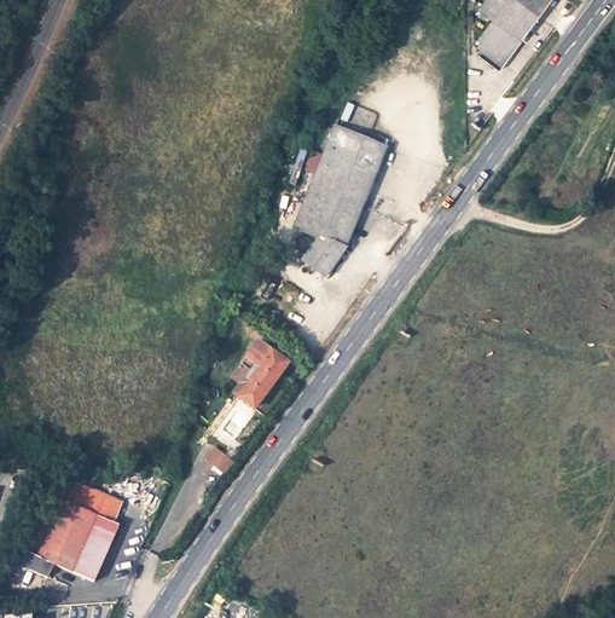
[(551,0),(488,0),(482,10),(495,19),(522,40),(551,0)]
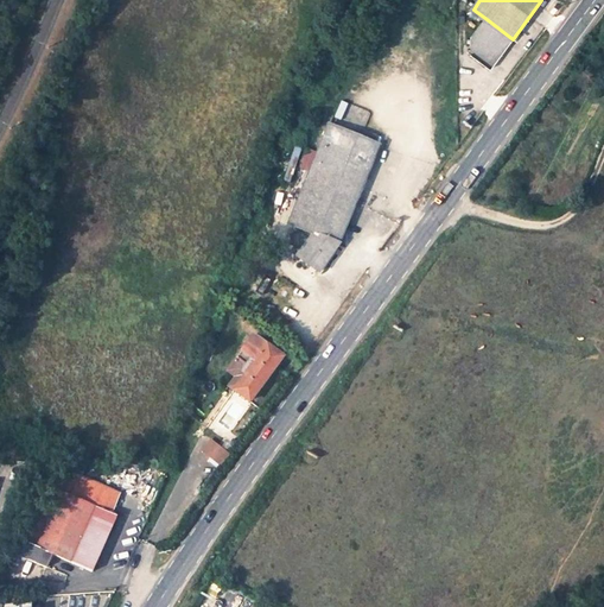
[(487,19),(472,39),(475,57),(491,69),(513,39),(487,19)]
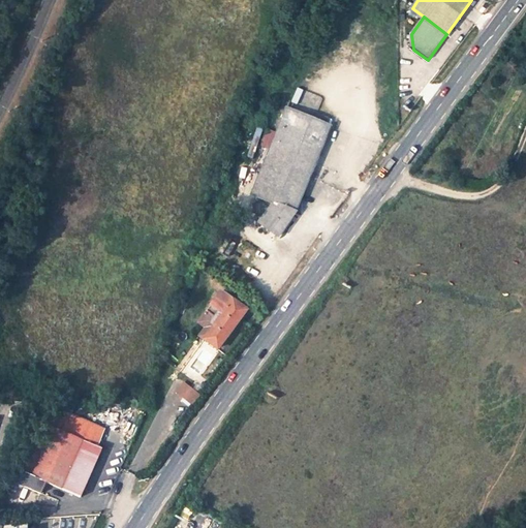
[(275,204),(260,223),(279,237),(298,211),(331,127),(287,110),(278,134),(284,137),(260,197),(275,204)]
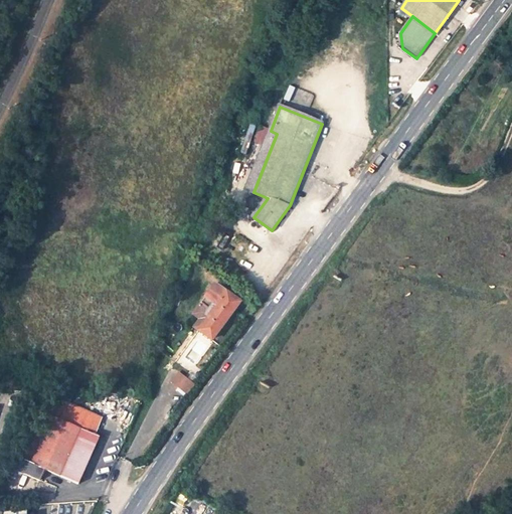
[(323,180),(328,169),(312,162),(307,173),(323,180)]
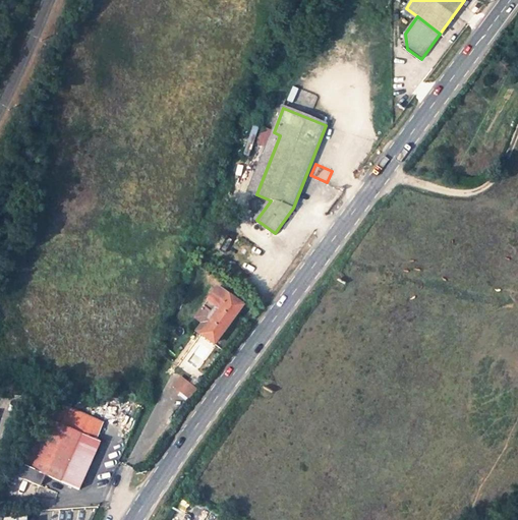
[(212,322),(203,335),(216,345),(244,306),(231,296),(224,304),(221,302),(208,320),(212,322)]
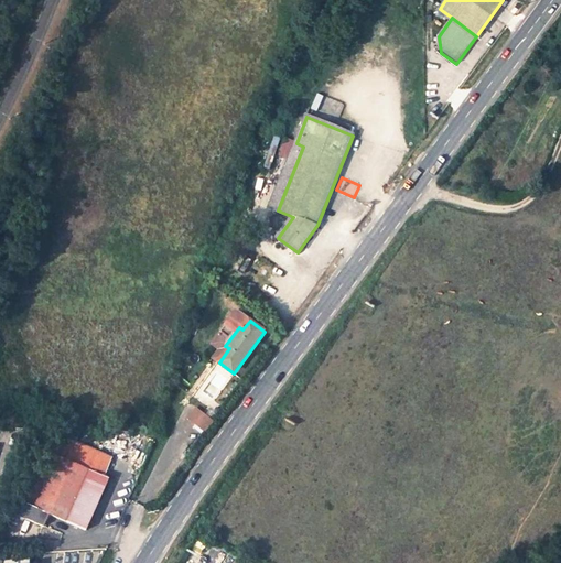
[(198,409),(189,420),(203,431),(212,420),(198,409)]
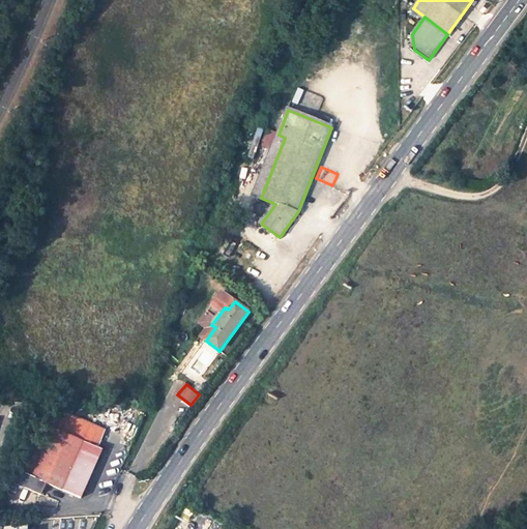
[(101,448),(39,422),(12,481),(29,490),(34,477),(79,498),(101,448)]
